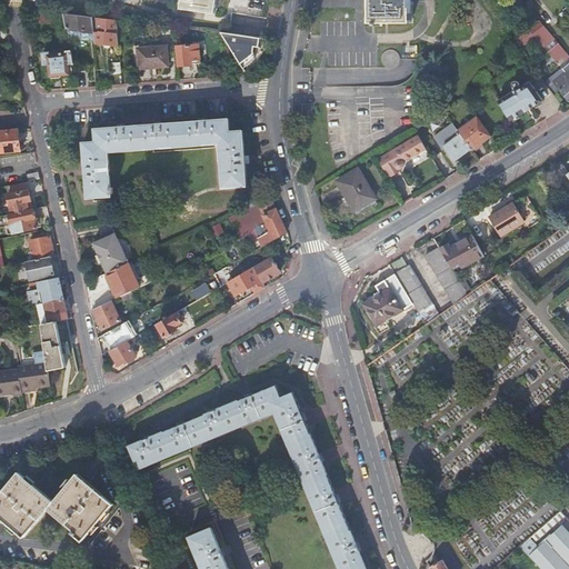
[(180,0),(179,10),(213,16),(215,0),(180,0)]
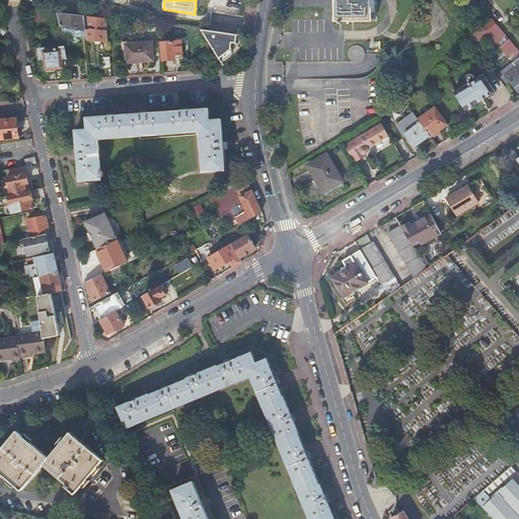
[(345,21),(350,21),(354,21),(354,19),(357,19),(357,21),(373,21),(372,0),(337,0),(337,21),(341,21),(341,23),(345,23),(345,21)]
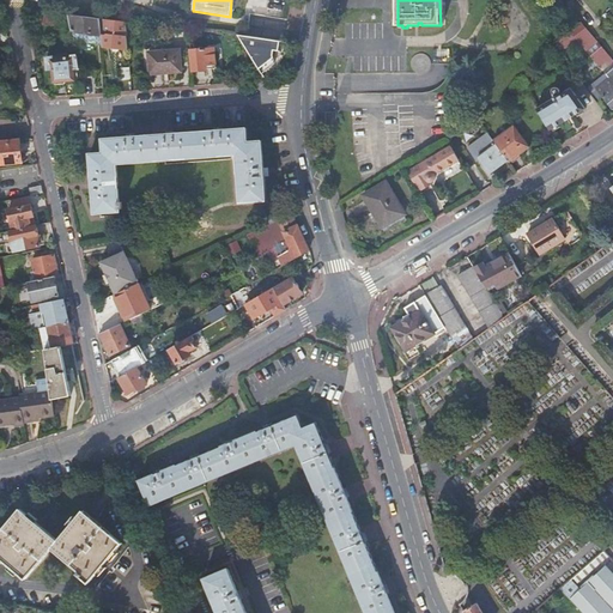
[(99,19),(66,14),(71,30),(101,35),(99,19)]
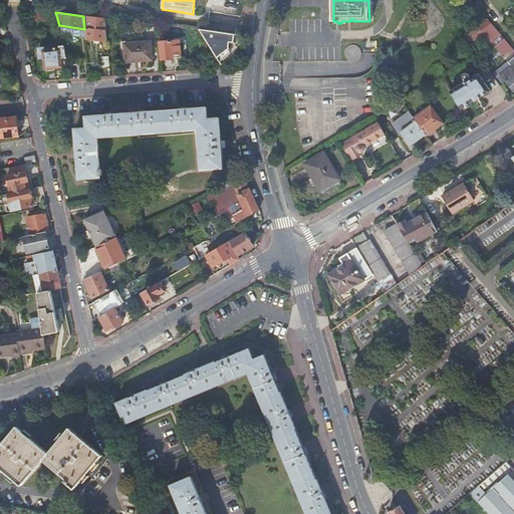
[(104,18),(83,16),(84,29),(87,30),(87,28),(105,31),(104,18)]
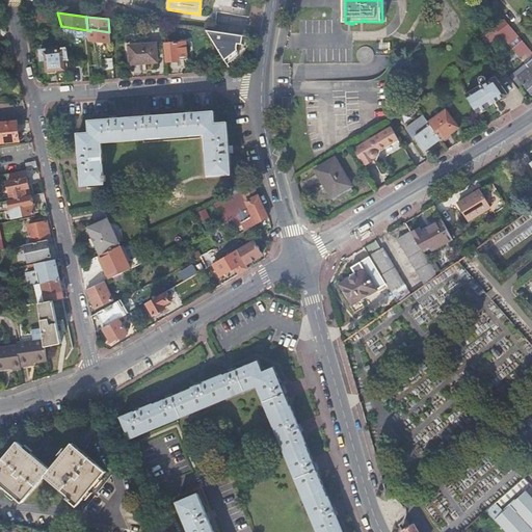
[(531,51),(508,24),(499,32),(526,63),(529,69),(516,78),(530,96),(531,94),(531,51)]
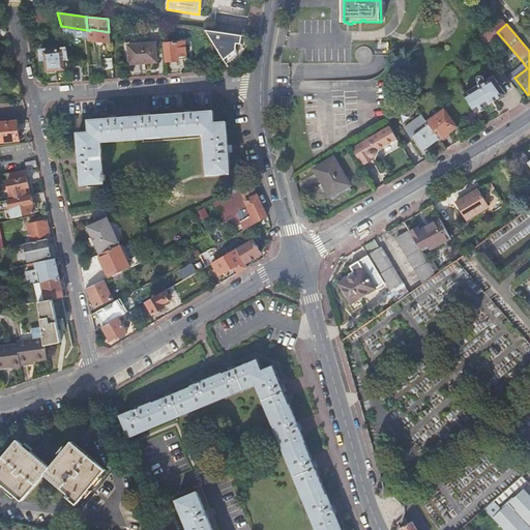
[(168,43),(167,27),(160,26),(163,38),(164,38),(166,62),(178,61),(178,59),(185,59),(184,41),(168,43)]
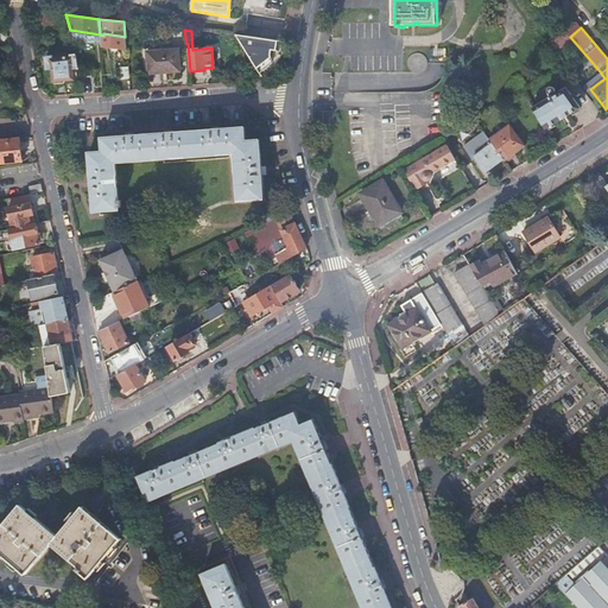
[(277,65),(279,43),(233,36),(228,70),(264,76),(270,71),(277,65)]
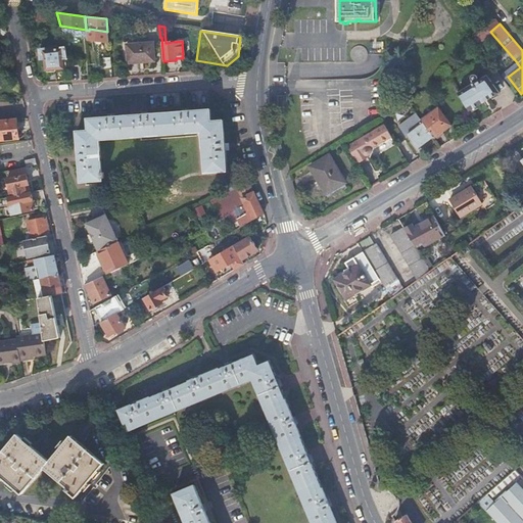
[(244,37),(240,37),(238,56),(232,61),(227,65),(232,63),(237,59),(242,52),(244,46),(244,37)]
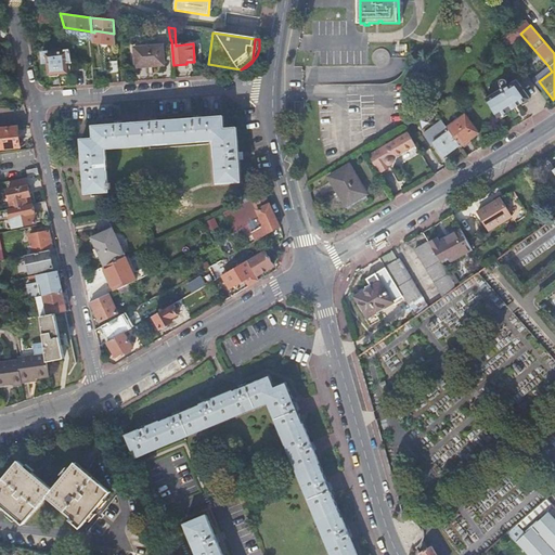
[(133,48),(134,67),(164,65),(163,46),(133,48)]
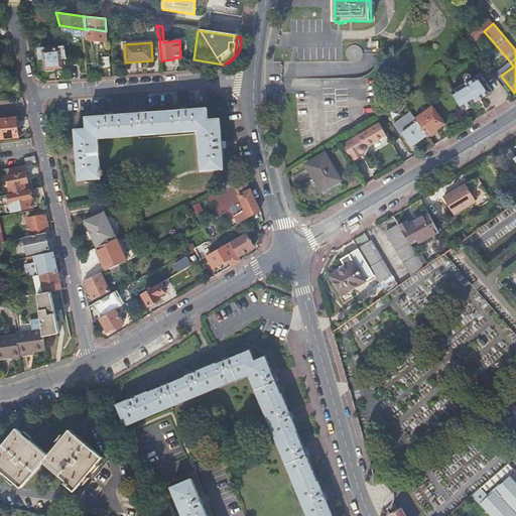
[(61,58),(67,57),(63,45),(59,45),(59,49),(42,50),(45,71),(46,72),(54,71),(55,68),(62,68),(61,58)]
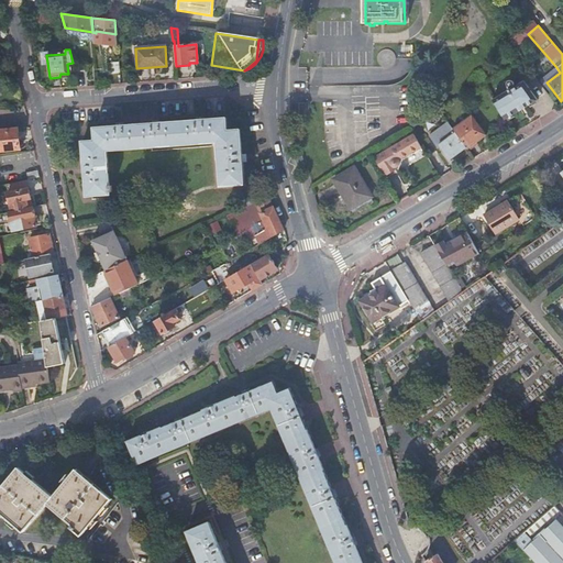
[(506,92),(493,100),(505,120),(507,119),(512,116),(521,110),(529,105),(536,101),(538,100),(525,81),(514,88),(514,87),(515,85),(514,81),(512,80),(509,79),(507,79),(506,80),(505,83),(504,85),(504,87),(506,92)]
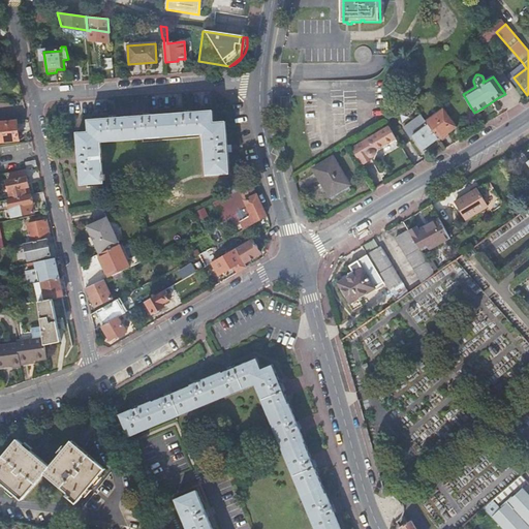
[(439,139),(440,141),(448,134),(458,128),(444,109),(427,122),(439,139)]
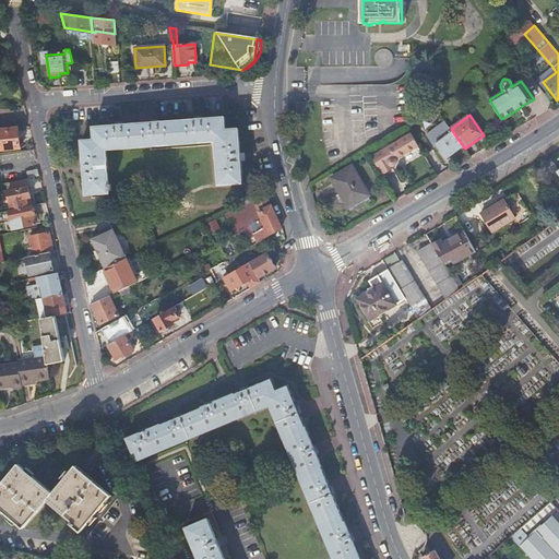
[(221,185),(244,183),(242,161),(245,161),(245,154),(241,154),(239,129),(226,130),(225,117),(203,119),(203,118),(195,118),(195,119),(159,122),(159,121),(152,121),(152,122),(123,125),(123,123),(116,123),(116,126),(94,127),(95,140),(82,140),(83,165),(82,166),(83,173),(84,173),(86,194),(109,193),(109,191),(110,190),(110,183),(108,183),(106,150),(217,142),(221,185)]
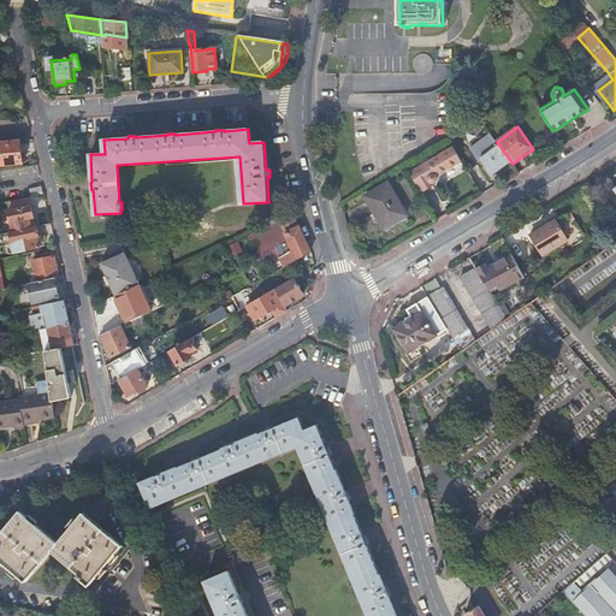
[(471,149),(479,161),(481,159),(487,167),(493,176),(502,169),(511,163),(497,142),(491,135),(471,149)]
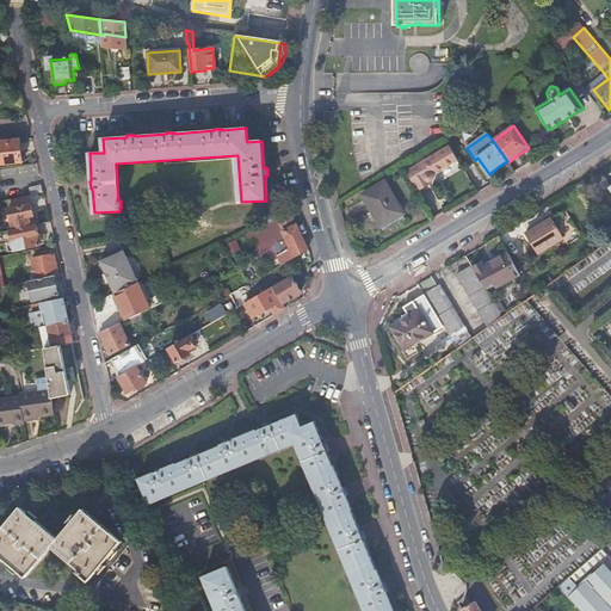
[(458,139),(449,144),(450,147),(458,160),(466,173),(475,166),(458,139)]
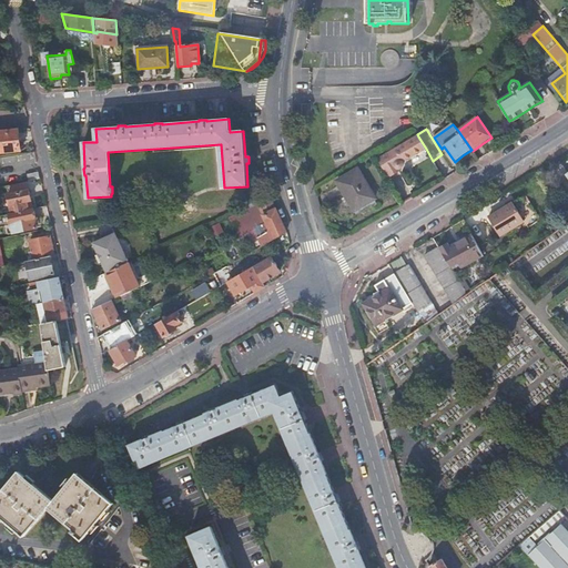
[(0,131),(0,139),(1,153),(20,152),(19,131),(0,131)]
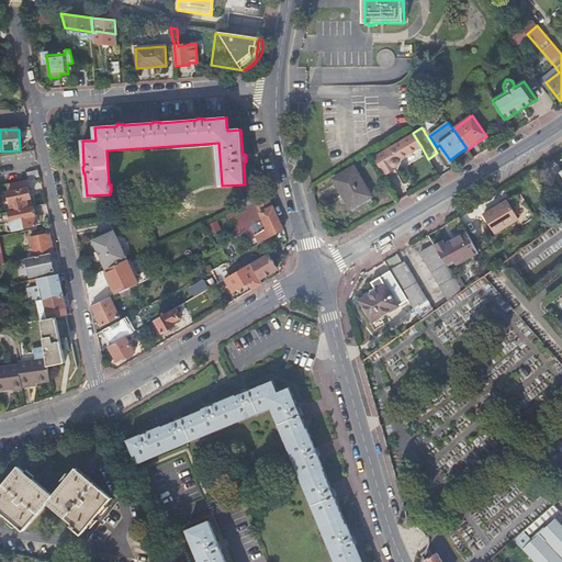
[(414,135),(373,158),(384,177),(397,169),(397,168),(398,166),(400,164),(400,163),(400,160),(407,156),(422,147),(414,135)]
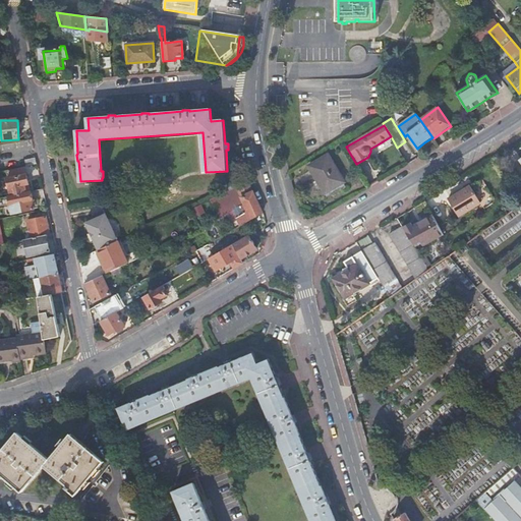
[(335,190),(344,184),(328,158),(309,169),(326,195),(335,190)]
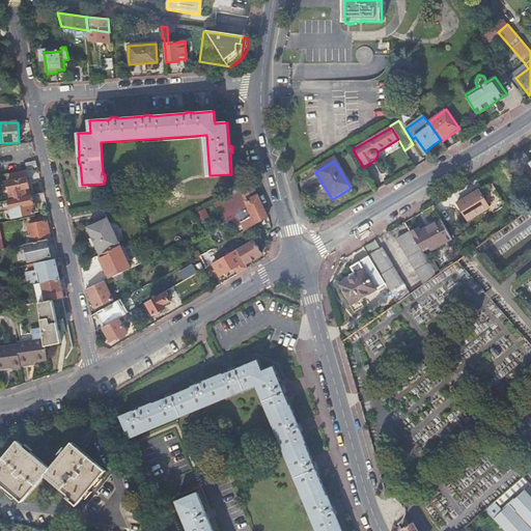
[(26,170),(9,173),(11,180),(28,177),(26,170)]
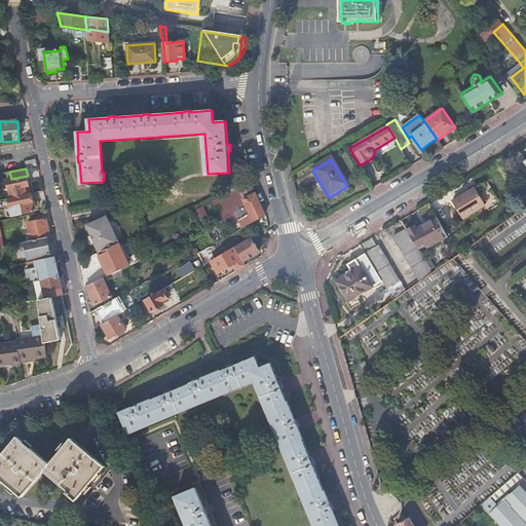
[(28,176),(11,179),(8,180),(11,197),(28,194),(26,186),(30,185),(28,176)]
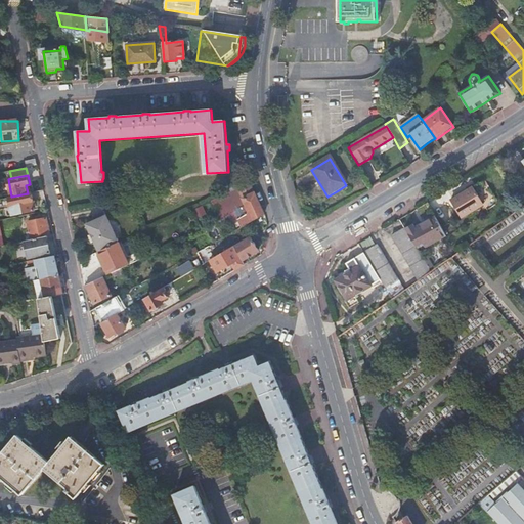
[(242,227),(264,215),(252,182),(239,188),(232,191),(221,195),(213,200),(223,217),(235,210),(237,212),(241,218),(237,219),(242,227)]
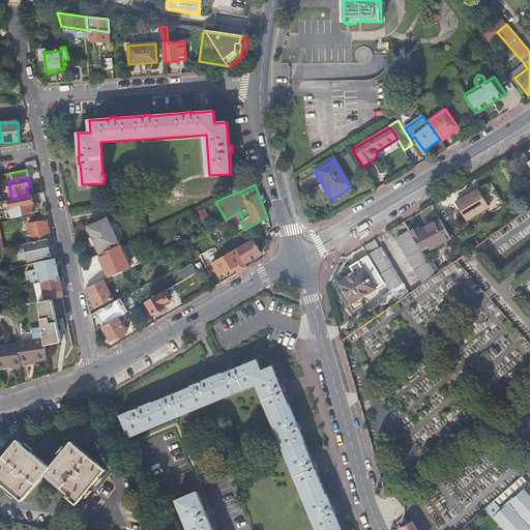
[(235,194),(242,190),(239,184),(232,187),(235,194)]
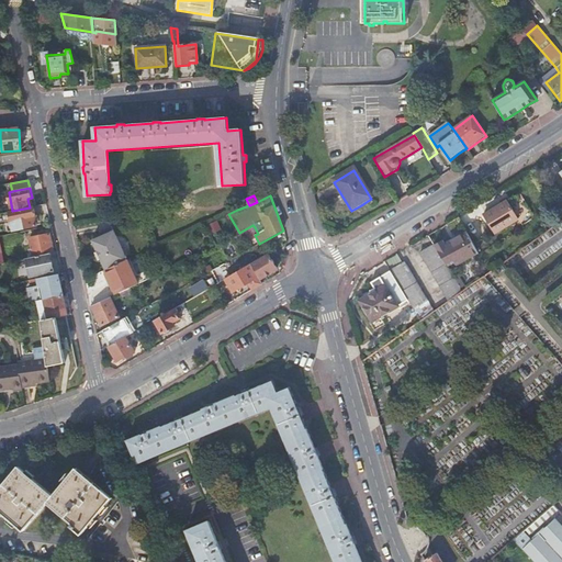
[(507,202),(483,216),(494,235),(518,220),(507,202)]
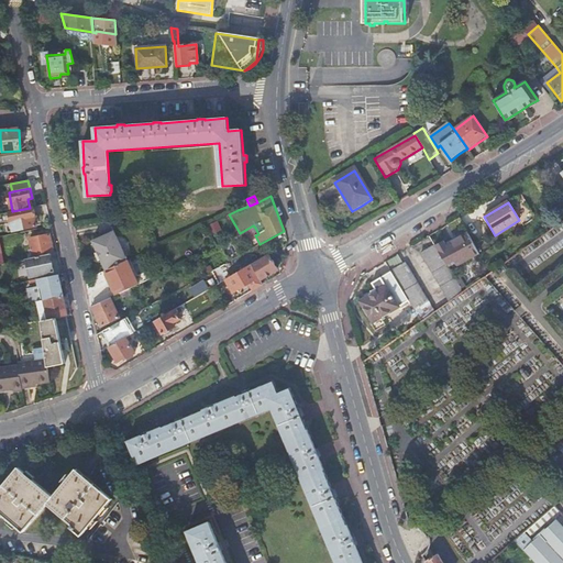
[(12,211),(10,211),(13,225),(10,227),(11,231),(37,225),(34,207),(30,208),(12,211)]
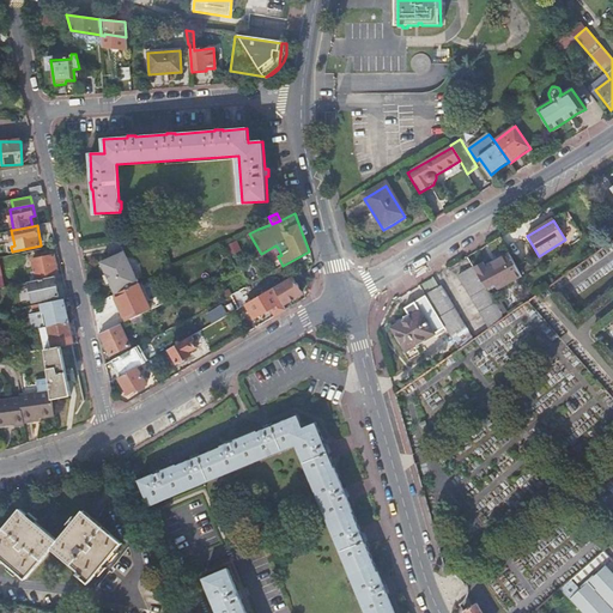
[(261,254),(249,234),(246,236),(258,256),(261,254)]
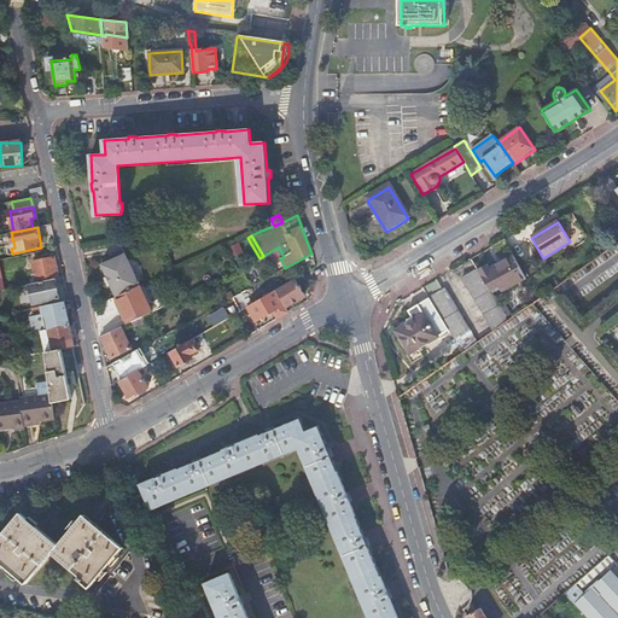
[(116,297),(139,286),(124,255),(101,266),(106,278),(110,286),(116,297)]
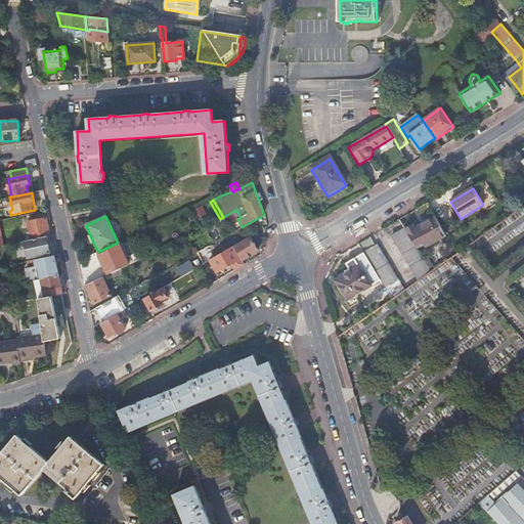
[(404,229),(415,247),(422,243),(425,248),(445,235),(435,216),(415,228),(412,225),(404,229)]
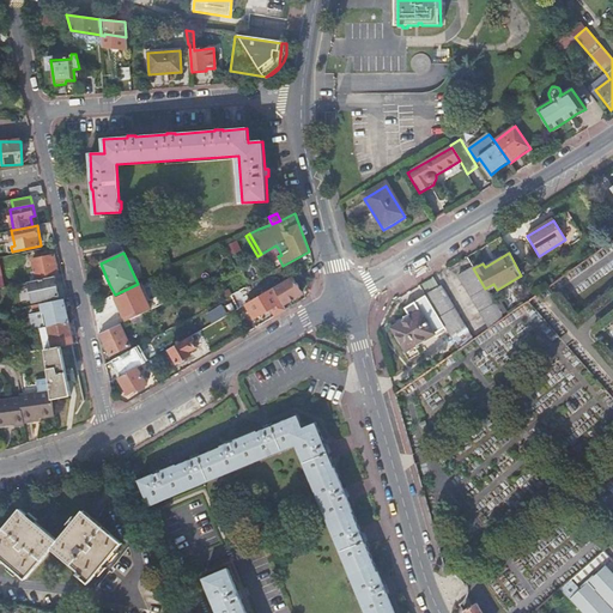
[(55,277),(60,275),(55,256),(34,260),(37,280),(55,277)]
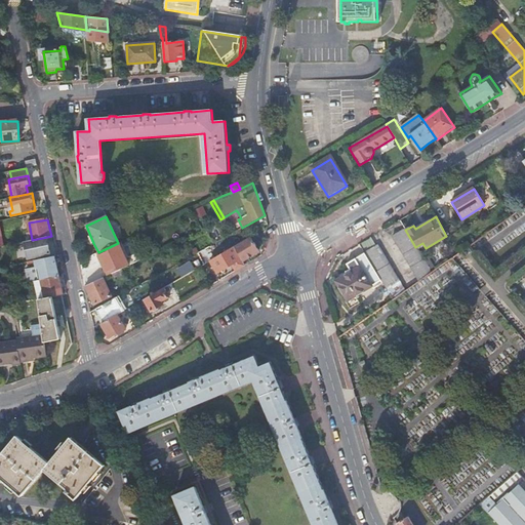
[(392,237),(418,282),(431,273),(415,247),(405,230),(392,237)]
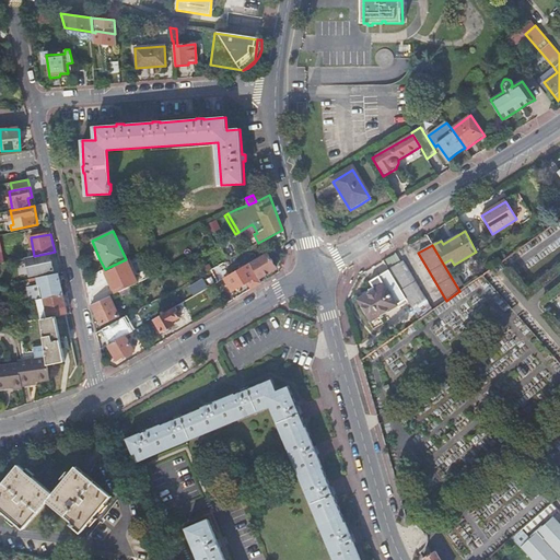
[(34,256),(26,257),(31,275),(54,270),(50,253),(34,256)]
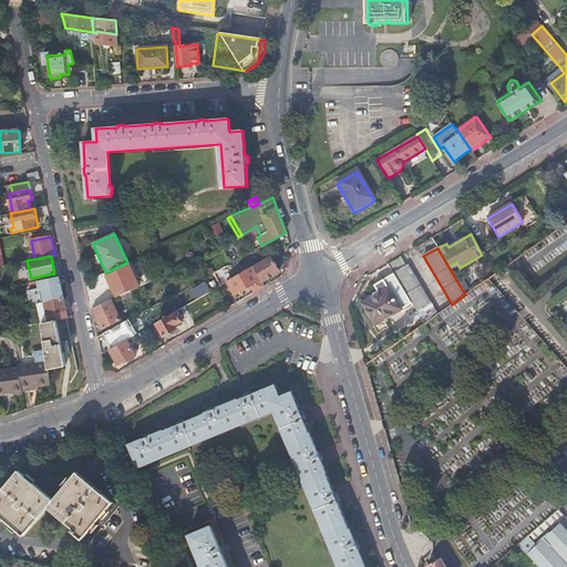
[(253,266),(263,282),(279,272),(279,271),(271,256),(253,266)]
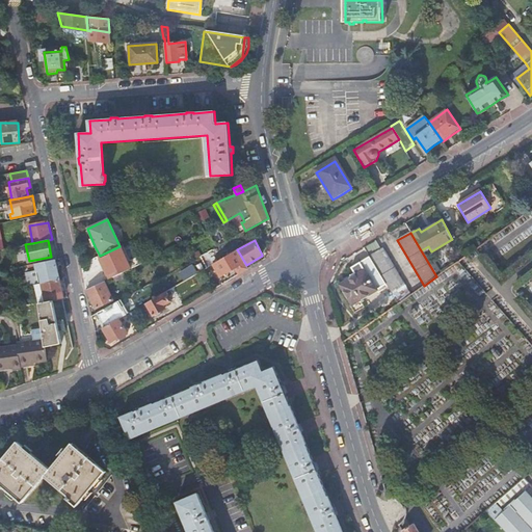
[(123,272),(130,269),(120,246),(100,256),(99,257),(109,278),(123,272)]
